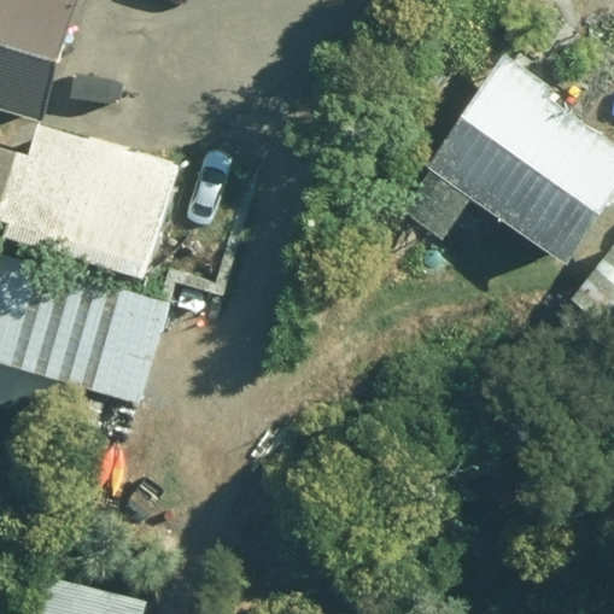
[(0,98),(45,112),(79,0),(0,0),(0,98)]
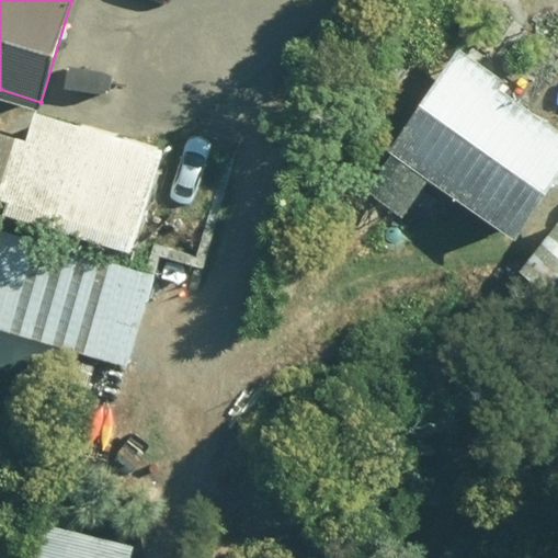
[(557,169),(557,118),(454,54),(389,158),(515,237),(557,169)]
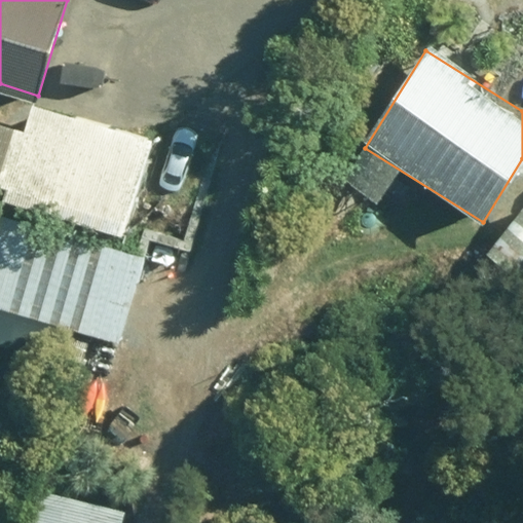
[(5,127),(0,146),(0,158),(10,160),(2,192),(126,227),(150,141),(31,107),(24,133),(5,127)]
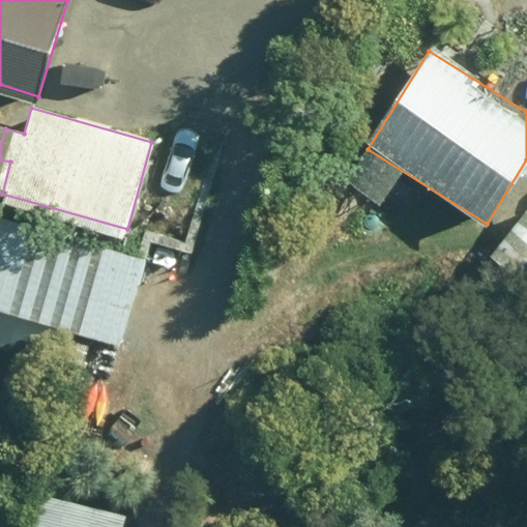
[(0,313),(122,345),(144,257),(0,220),(0,313)]
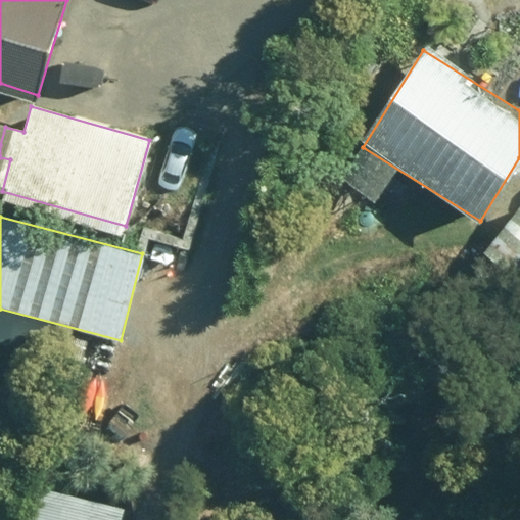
[(41,487),(33,519),(122,519),(125,509),(41,487)]
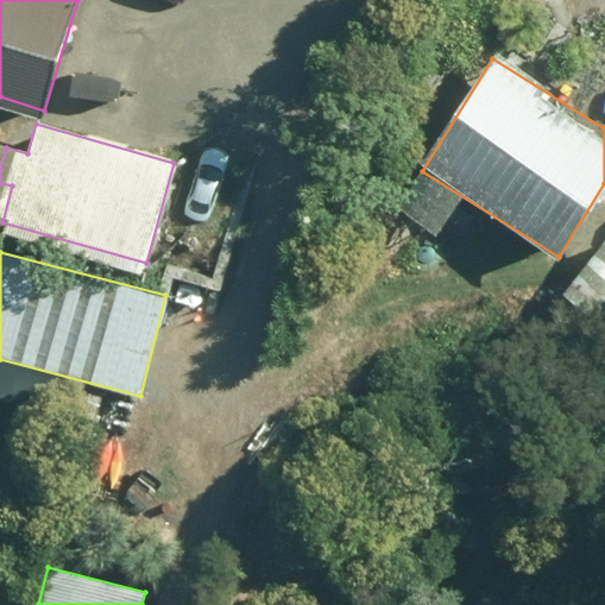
All buildings are outlined.
